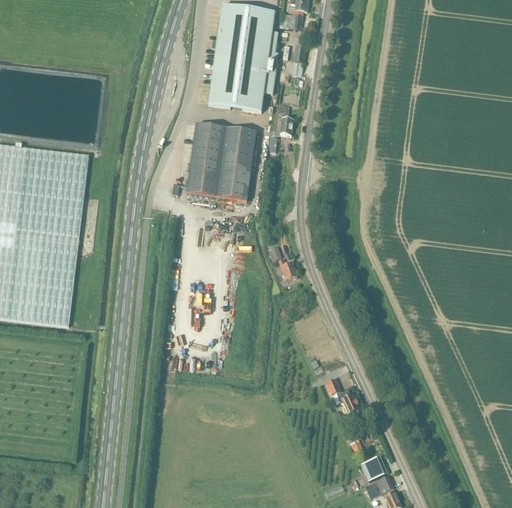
[(307,11),(308,6),(309,0),(290,0),(290,3),(295,4),(294,9),(293,9),(292,14),(281,13),(279,27),(300,29),(303,10),(307,11)]
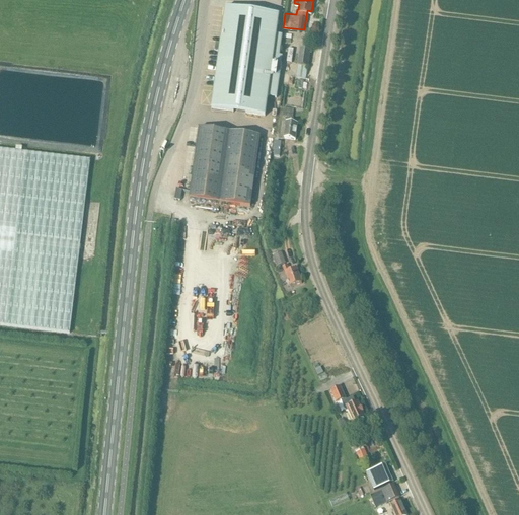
[(279,53),(282,30),(277,30),(279,12),(226,5),(221,40),(216,40),(215,47),(220,48),(215,85),(212,105),(266,113),(268,92),(277,94),(282,53),(279,53)]
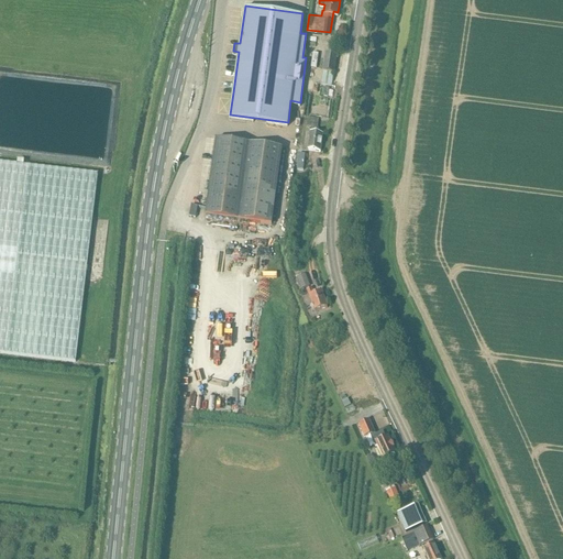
[(334,69),(337,52),(326,50),(323,67),(321,80),(331,83),(333,69),(334,69)]
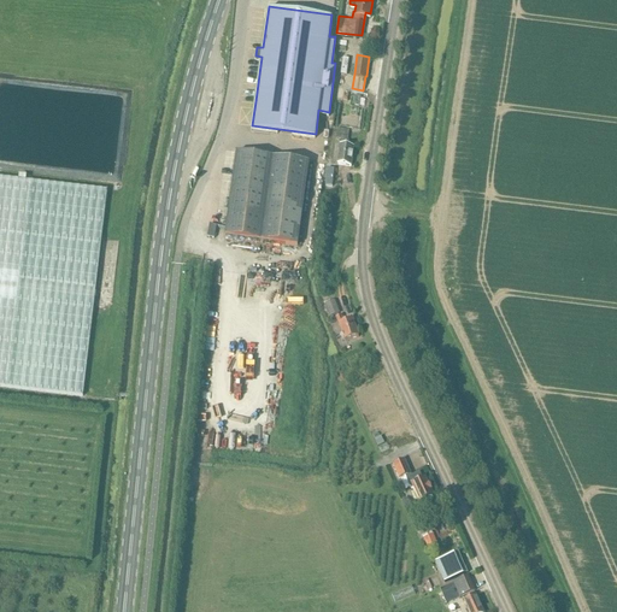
[(352,162),(354,142),(347,142),(348,136),(348,127),(338,124),(335,135),(341,135),(338,160),(352,162)]
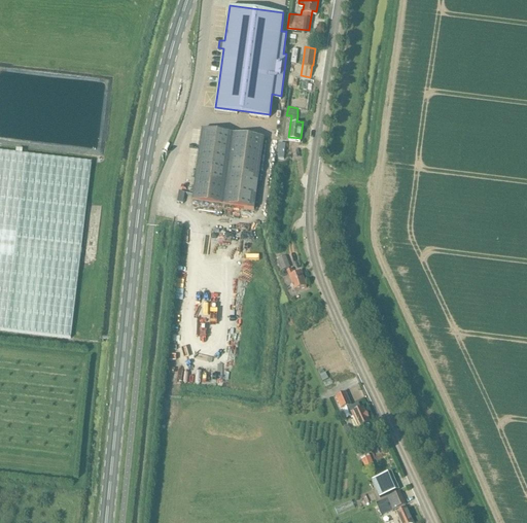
[(202,126),(191,198),(254,206),(265,135),(202,126)]
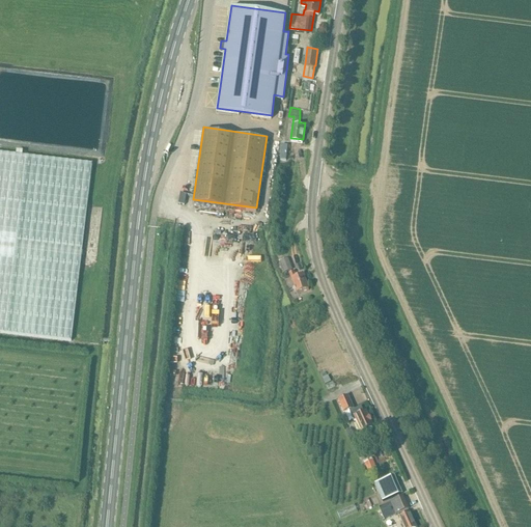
[(92,161),(0,148),(0,328),(71,337),(92,161)]
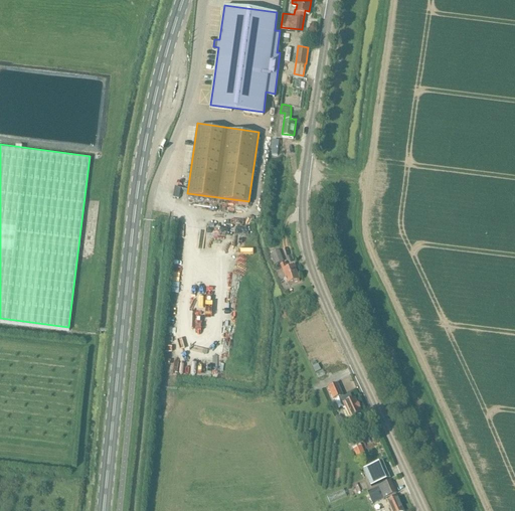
[(178,195),(180,184),(175,183),(172,194),(178,195)]
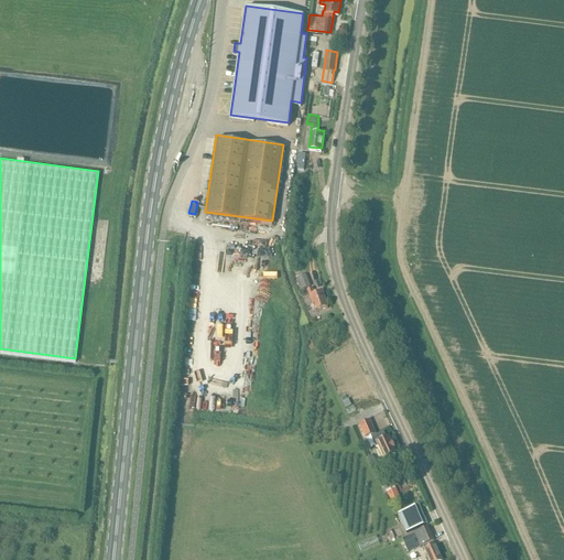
[(302,284),(311,281),(306,270),(297,273),(302,284)]
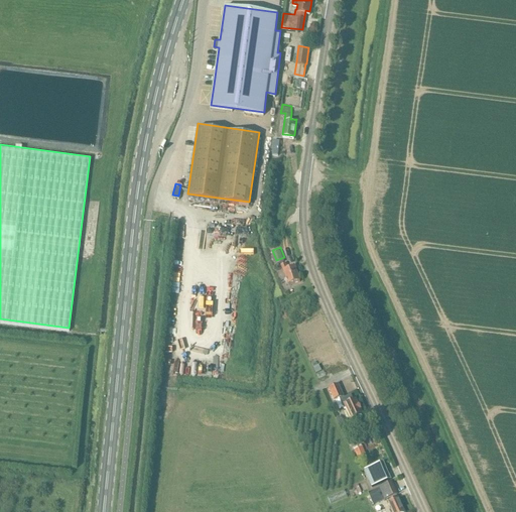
[(287,266),(285,260),(281,261),(288,282),(300,278),(294,264),(287,266)]
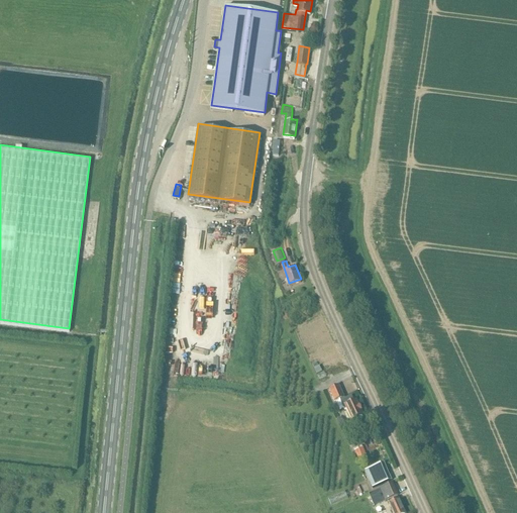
[(337,383),(330,386),(332,392),(334,397),(339,395),(340,397),(344,406),(346,405),(351,418),(359,415),(363,413),(355,397),(354,398),(351,392),(345,395),(344,393),(339,382),(337,383)]
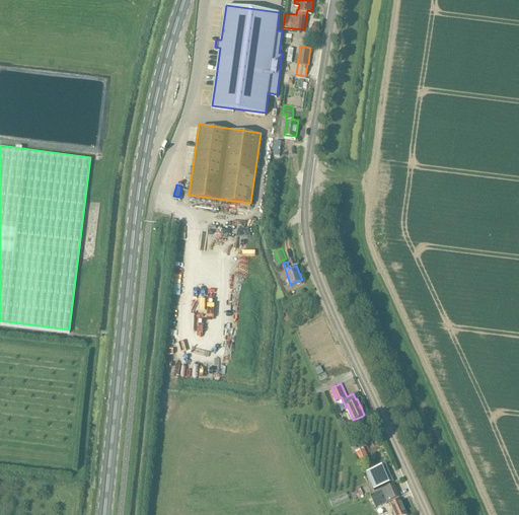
[(362,441),(353,445),(354,449),(356,449),(364,446),(362,441)]
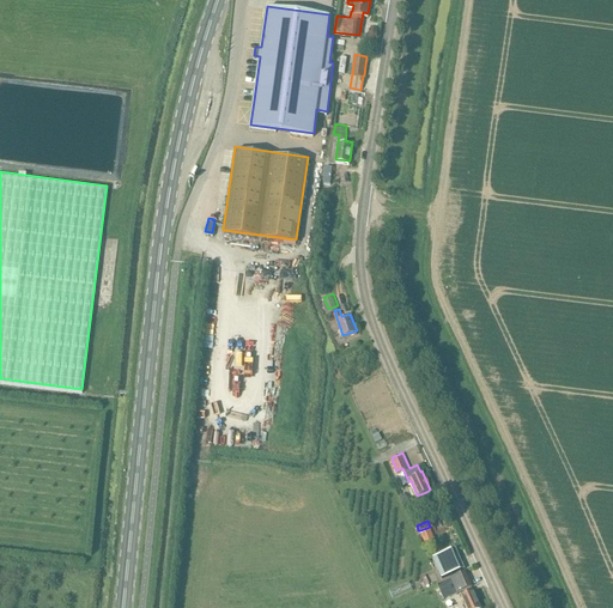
[(426,546),(437,542),(431,526),(430,527),(420,530),(426,546)]
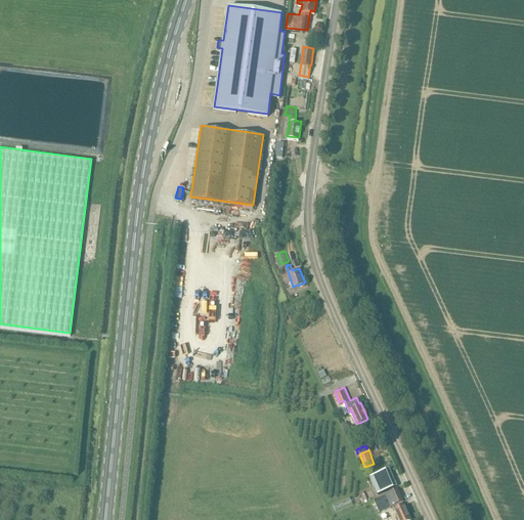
[(378,491),(397,483),(389,467),(370,476),(378,491)]
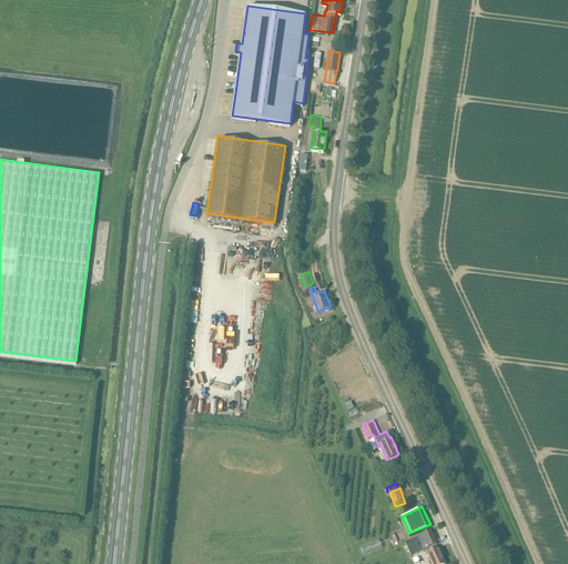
[(432,527),(417,534),(421,541),(423,546),(423,547),(426,546),(426,547),(427,549),(434,563),(438,563),(446,561),(438,543),(437,541),(432,527)]
